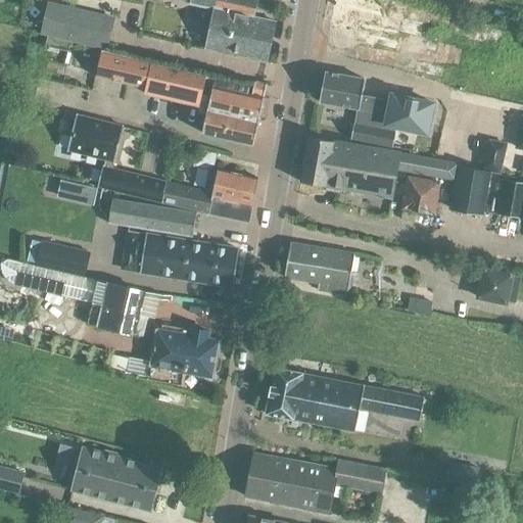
[(191,0),(191,3),(191,4),(215,9),(206,48),(267,61),(275,21),(253,17),(256,0),(191,0)]
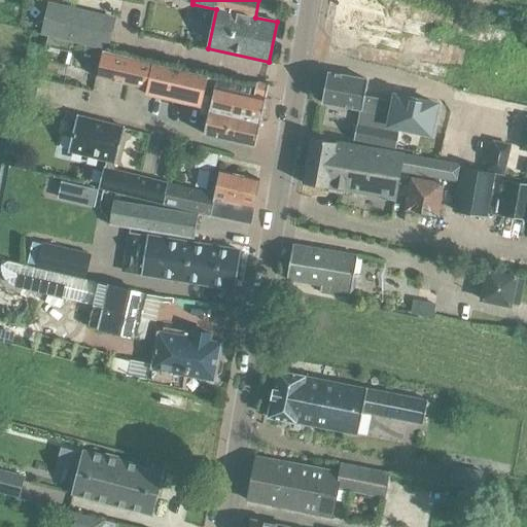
[(369,0),(339,0),(332,26),(348,29),(348,32),(357,34),(358,31),(362,32),(357,57),(380,63),(386,38),(378,37),(386,4),(369,0)]
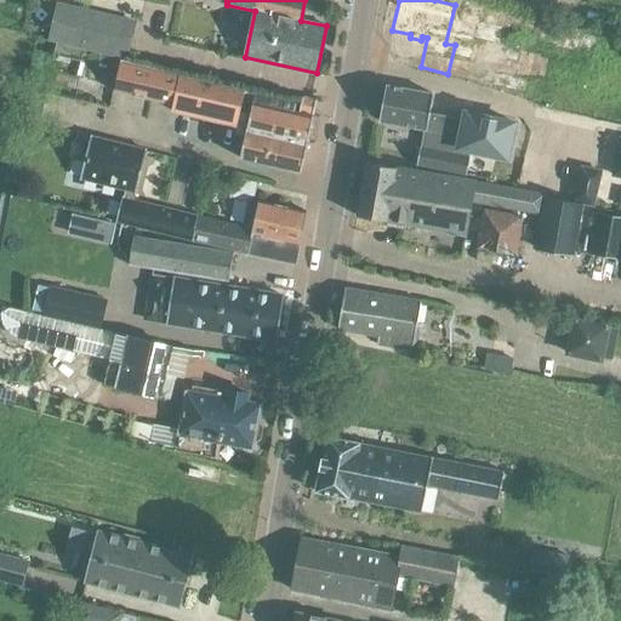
[(56,4),(47,40),(92,51),(101,15),(56,4)]
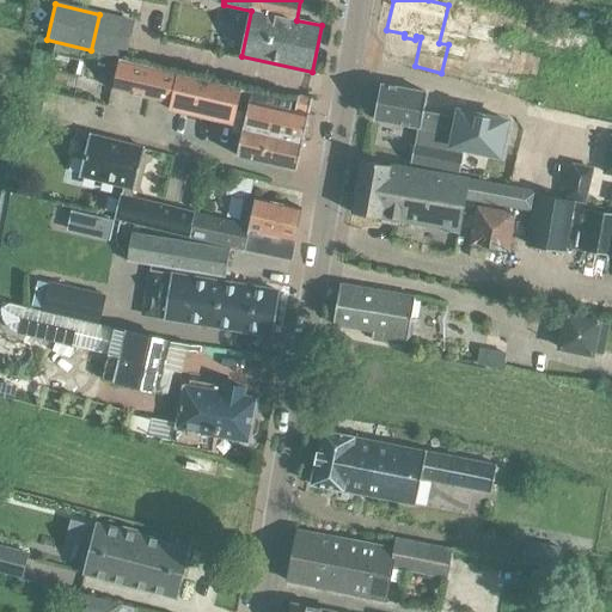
[(250,93),(250,91),(120,59),(112,90),(170,103),(169,110),(187,114),(189,106),(202,110),(201,116),(233,124),(240,91),(250,93)]
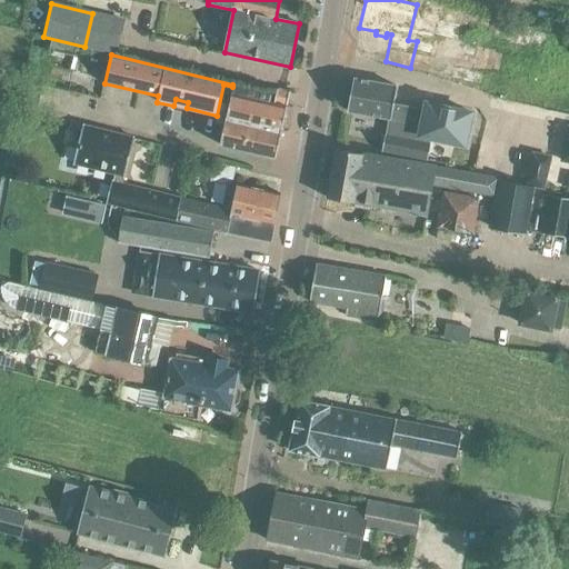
[(391,119),(398,86),(353,78),(348,111),(391,119)]
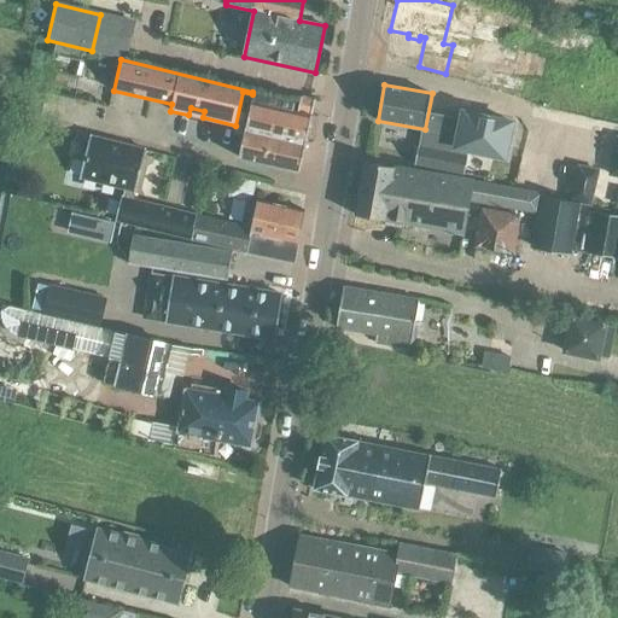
[(252,92),(252,94),(238,157),(299,170),(313,116),(293,111),(295,103),(252,92)]
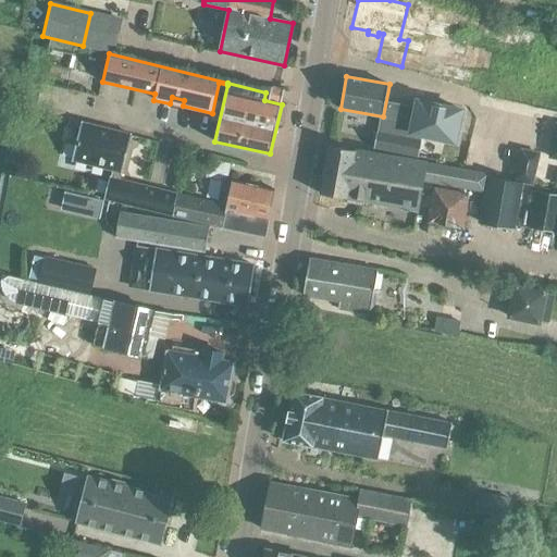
[(412,126),(397,123),(381,120),(379,131),(378,131),(373,147),(391,150),(418,157),(422,140),(420,140),(421,135),(454,141),(461,110),(418,100),(412,126)]
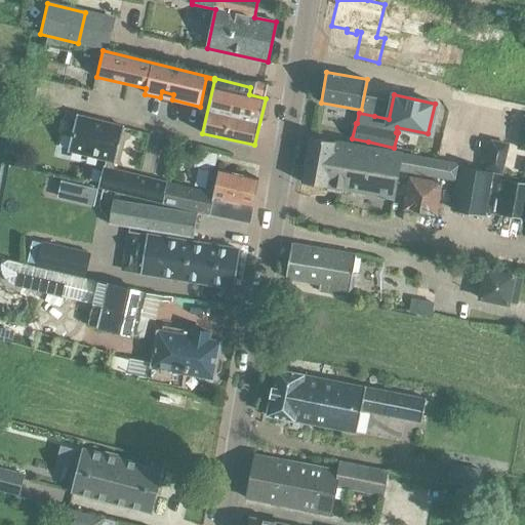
[(98,188),(164,203),(168,184),(168,183),(114,169),(124,127),(77,116),(68,151),(107,160),(105,167),(104,167),(98,188)]
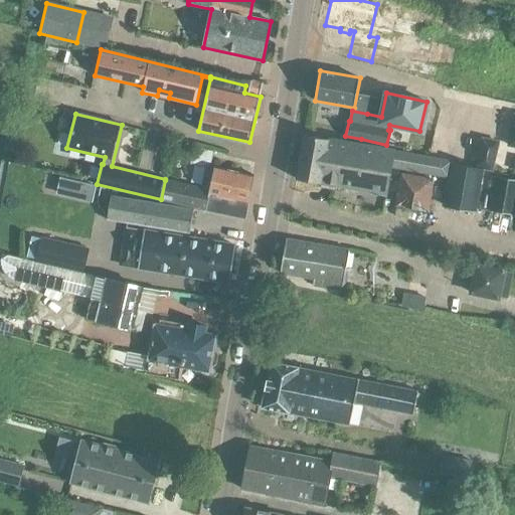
[(437,175),(440,161),(305,135),(297,179),(322,184),(321,187),(332,189),(333,185),(386,195),(392,167),(437,175)]
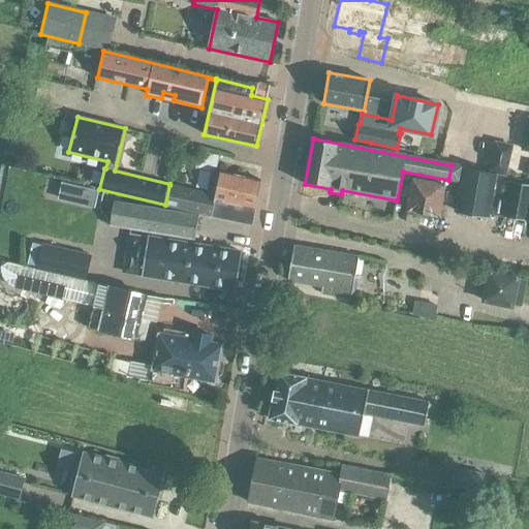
[(489,170),(505,175),(511,146),(496,143),(489,170)]
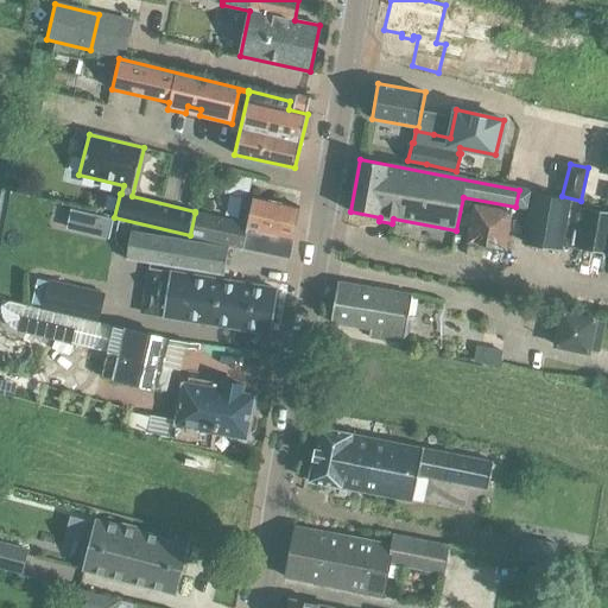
[(251,189),(252,179),(229,175),(227,184),(251,189)]
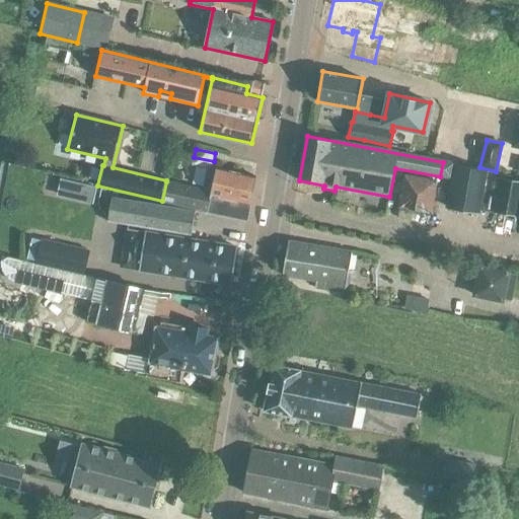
[(480,213),(488,170),(456,165),(448,208),(480,213)]
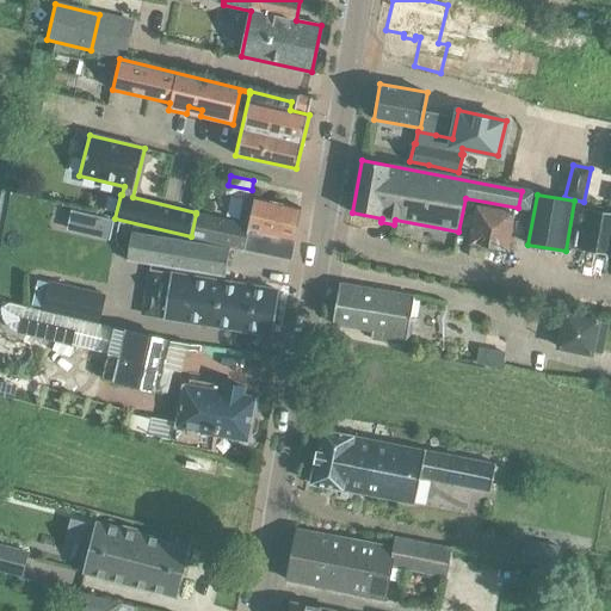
[(196,214),(191,236),(230,246),(290,258),(301,207),(246,196),(240,223),(196,214)]
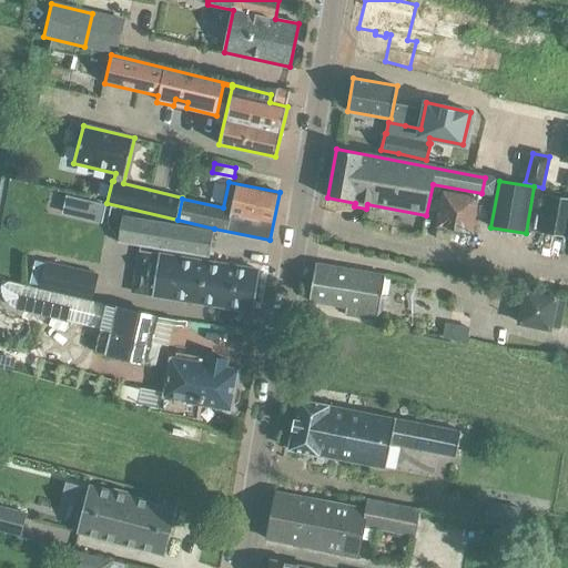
[(541,232),(567,235),(567,200),(548,196),(541,232)]
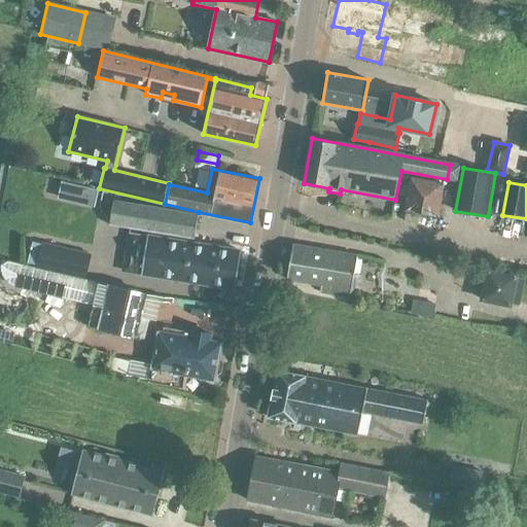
[(145,231),(194,238),(198,214),(114,201),(110,224),(145,231)]
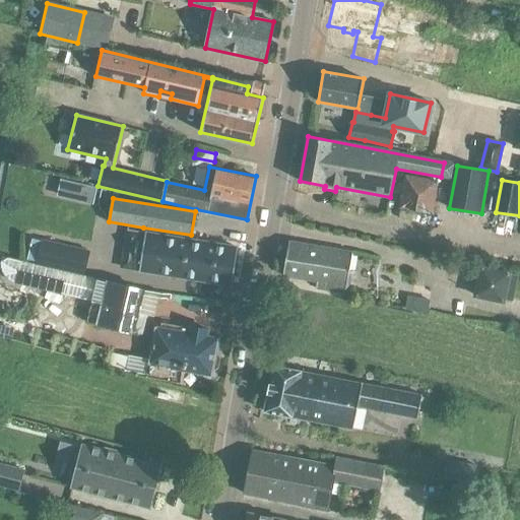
[(147,233),(147,234),(126,231),(120,267),(231,284),(236,247),(147,233)]
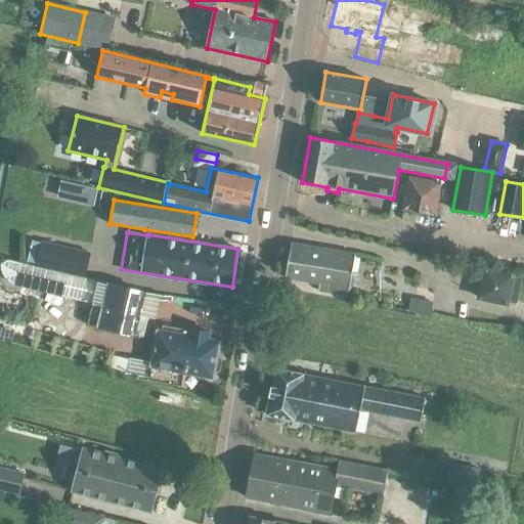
[(85,278),(90,254),(43,243),(42,243),(34,241),(29,265),(85,278)]
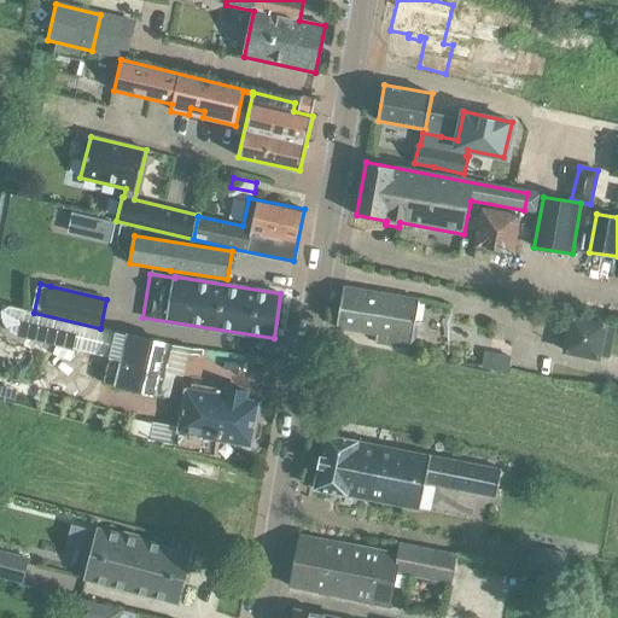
[(336,327),(377,334),(375,343),(409,349),(413,332),(419,299),(343,286),(336,327)]
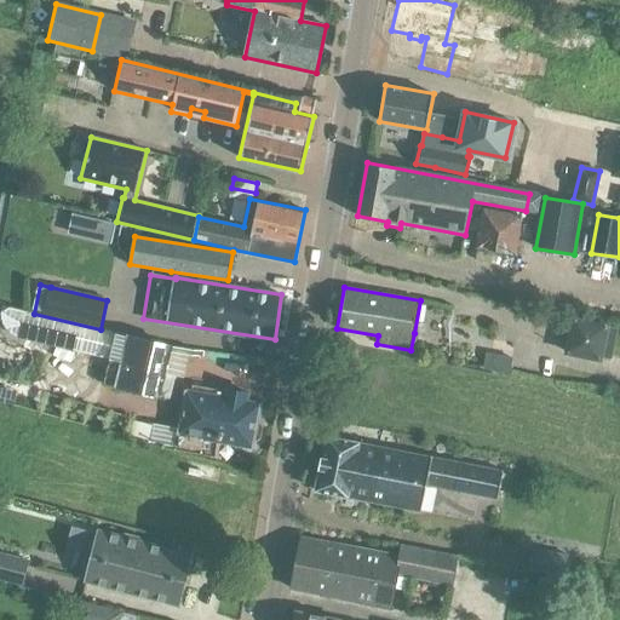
[(109,360),(104,383),(154,395),(166,344),(116,332),(116,333),(101,329),(34,314),(10,308),(1,313),(4,325),(11,334),(19,338),(109,360)]
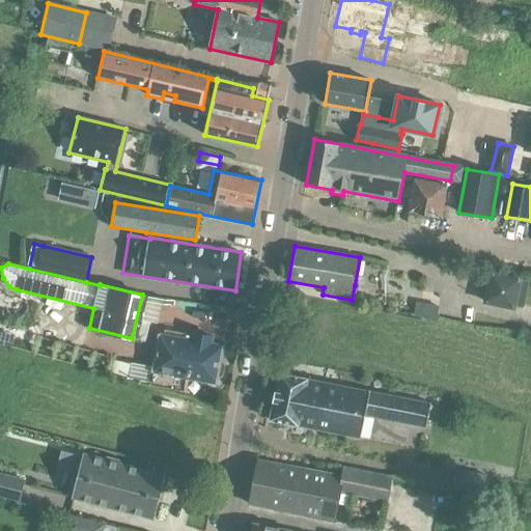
[(479,307),(512,314),(520,281),(486,275),(479,307)]
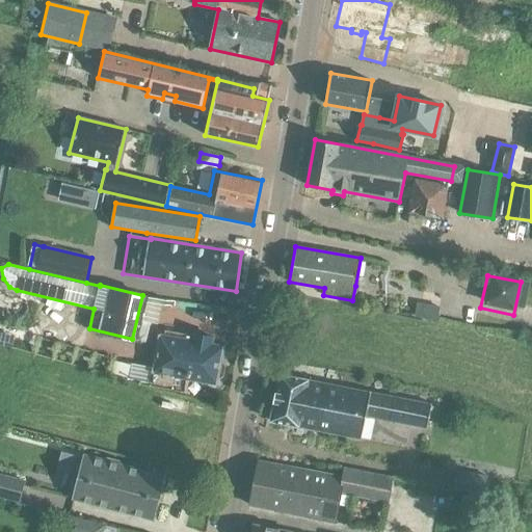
[(423,318),(436,321),(440,308),(425,304),(423,318)]
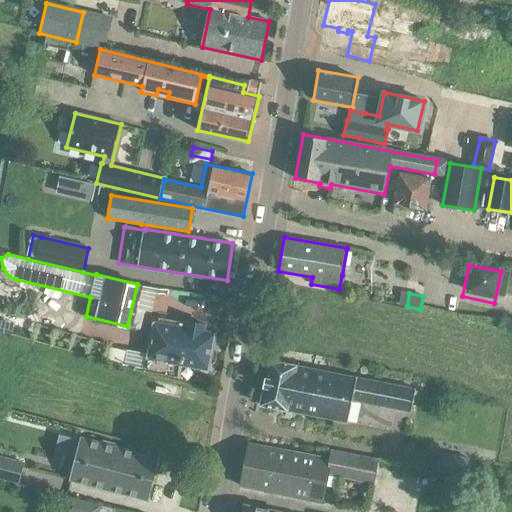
[(124,364),(124,365),(145,369),(144,371),(156,373),(180,377),(182,365),(210,370),(210,366),(215,362),(217,352),(214,347),(216,333),(204,331),(205,324),(187,321),(186,323),(159,318),(158,322),(153,322),(147,354),(127,350),(126,351),(124,364)]
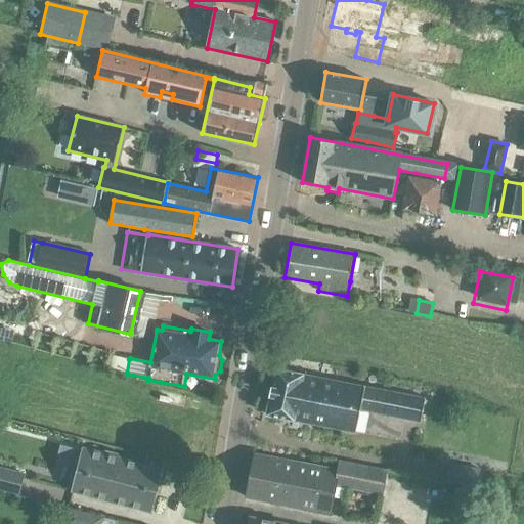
[(276,369),(266,415),(354,432),(359,409),(421,422),(425,398),(276,369)]
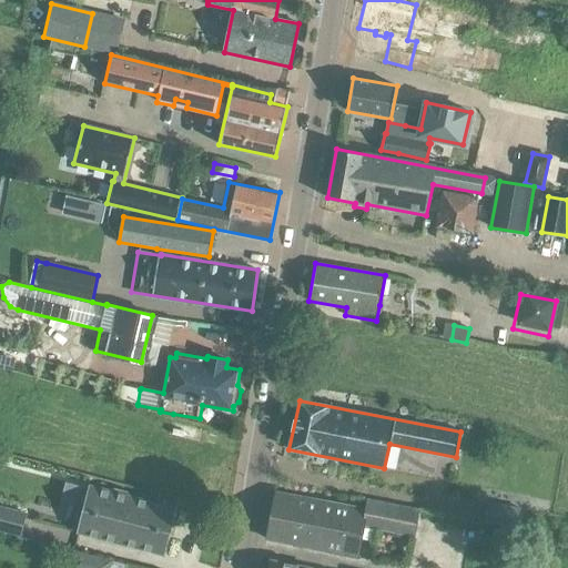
[(111,490),(91,485),(79,533),(163,555),(175,507),(130,496),(128,492),(114,488),(111,490)]
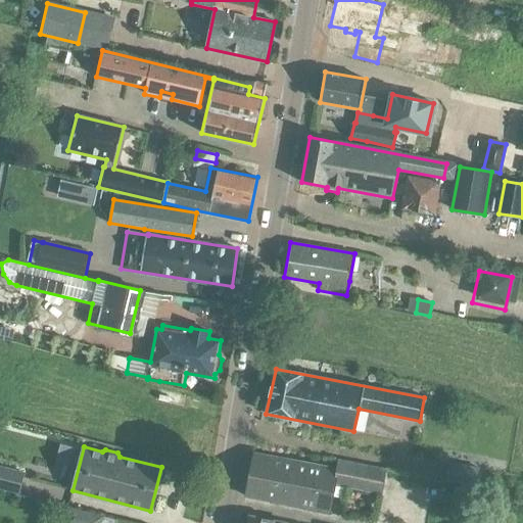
[(289,480),(284,505),(328,514),(334,484),(380,493),(385,469),(338,460),(336,469),(253,453),(249,472),(289,480)]
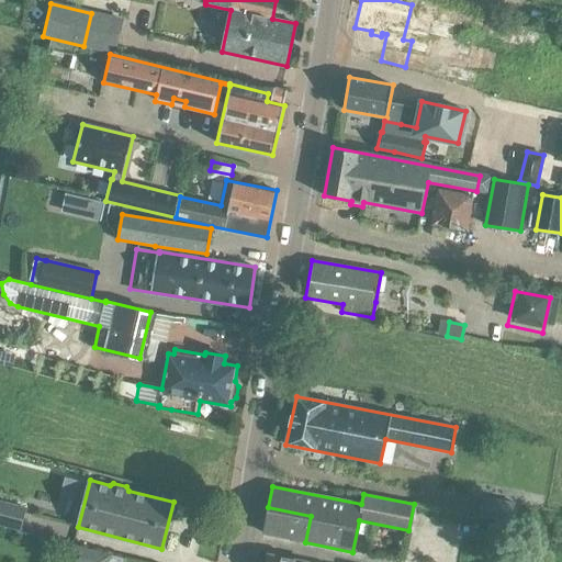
[(25,507),(0,501),(0,524),(20,529),(25,507)]
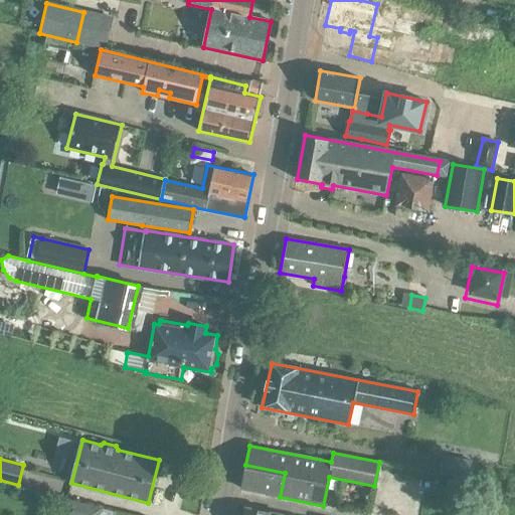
[(241,489),(280,497),(285,473),(245,465),(241,489)]
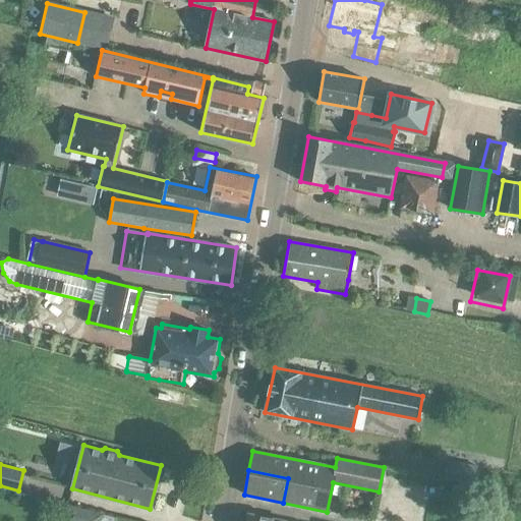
[(67,505),(63,520),(102,520),(104,515),(67,505)]
